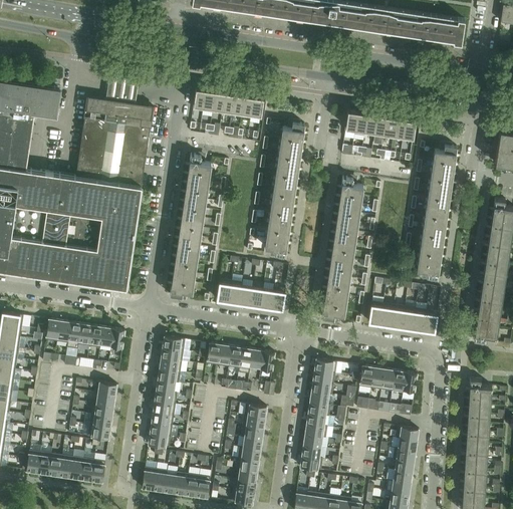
[(192,0),(191,6),(323,26),(460,46),(464,23),(457,22),(457,24),(435,21),(436,19),(430,18),(429,20),(331,6),(332,3),(326,3),(326,5),(290,0),(192,0)]
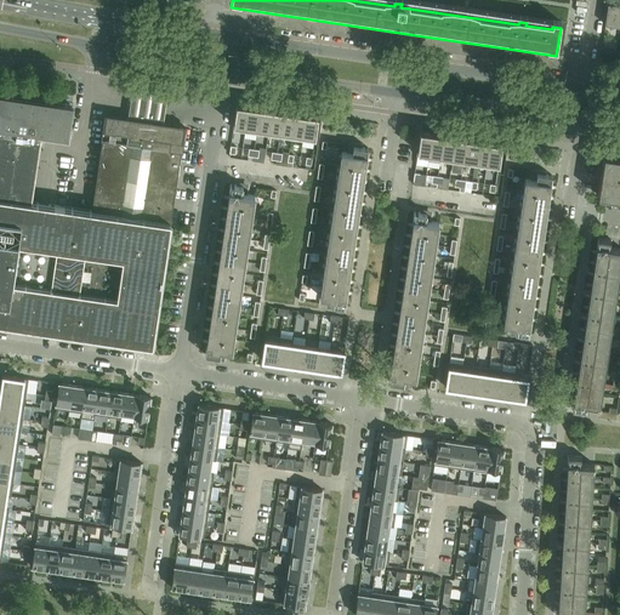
[(604,30),(619,33),(619,23),(619,12),(613,11),(614,6),(608,5),(604,30)]
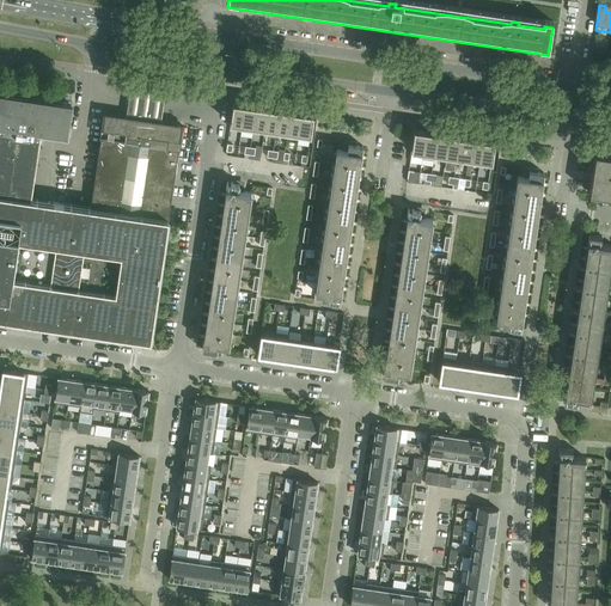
[(164,95),(129,90),(124,118),(159,123),(164,95)]
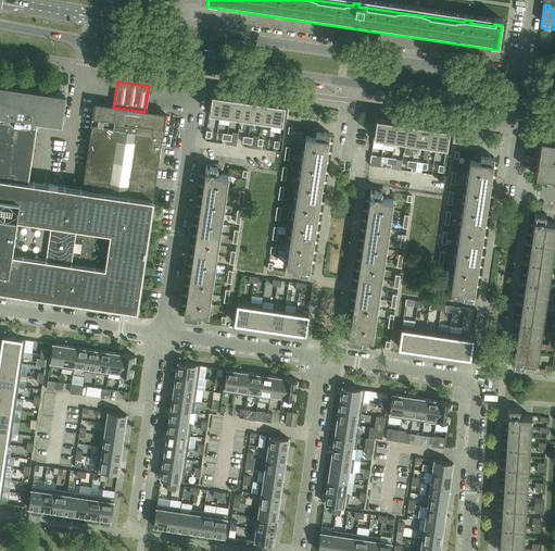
[(0,295),(136,315),(152,205),(82,195),(27,187),(37,125),(60,128),(64,98),(0,88),(0,120),(0,295)]
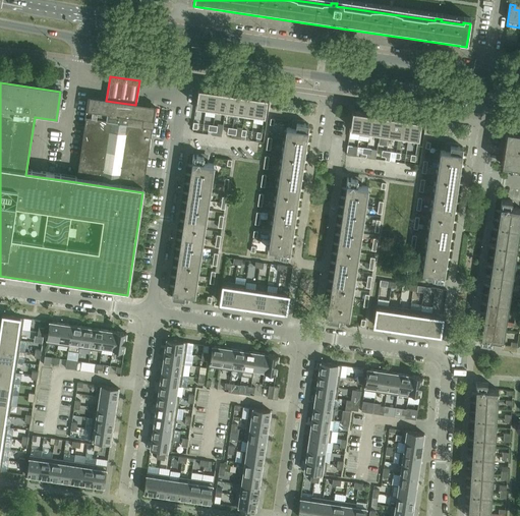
[(197,93),(194,113),(205,115),(208,94),(197,93)]
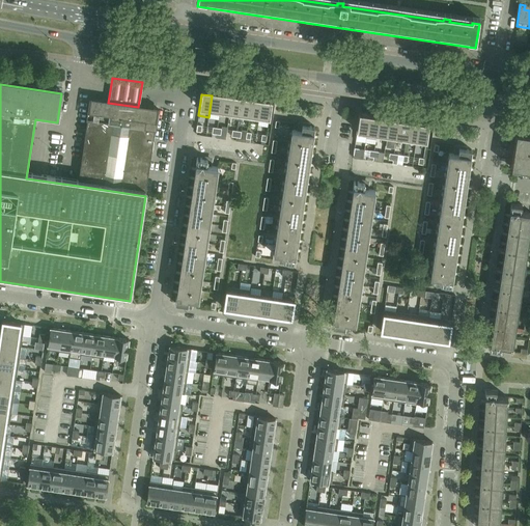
[(212,95),(208,117),(219,118),(220,115),(219,115),(222,97),(212,95)]
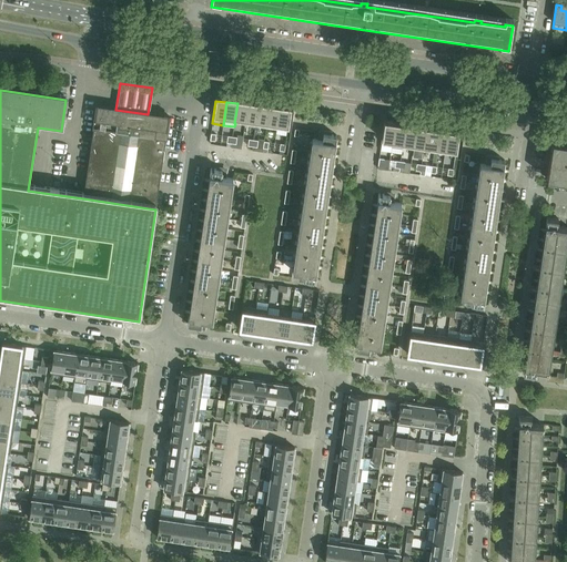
[(238,103),(234,123),(235,123),(244,124),(245,124),(247,105),(238,103)]
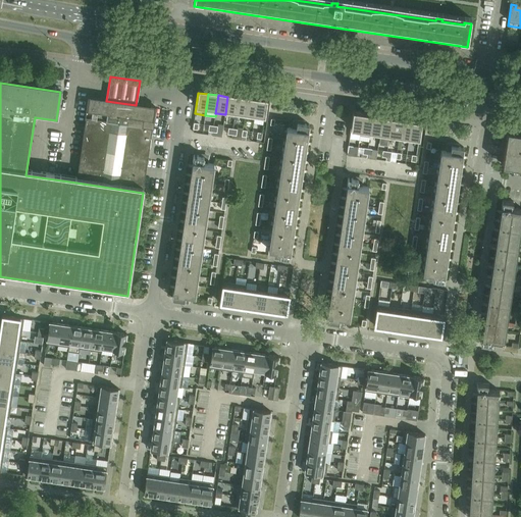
[(224,114),(224,118),(235,119),(238,98),(227,97),(225,114),(224,114)]
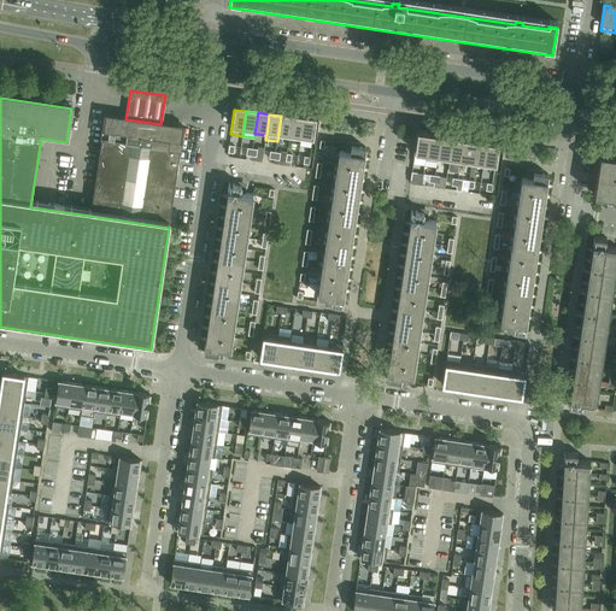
[(281,116),(277,141),(288,144),(292,118),(281,116)]
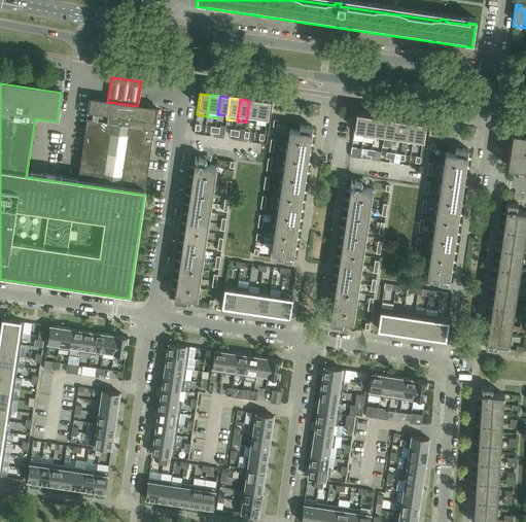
[(249,101),(246,123),(256,124),(259,102),(249,101)]
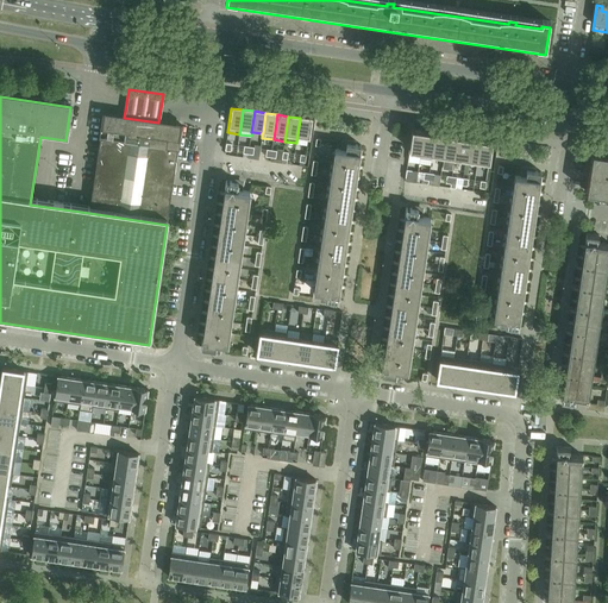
[(300,118),(296,143),(307,144),(308,144),(312,119),(300,118)]
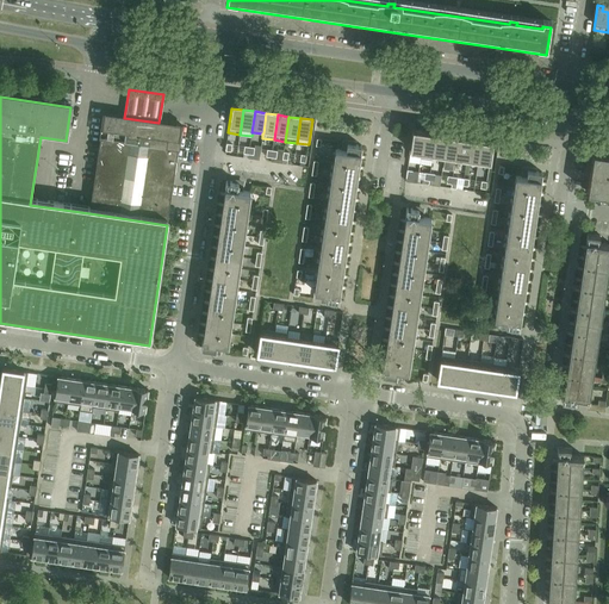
[(89,211),(89,213),(167,225),(181,131),(159,128),(103,119),(97,167),(94,178),(93,190),(89,211)]
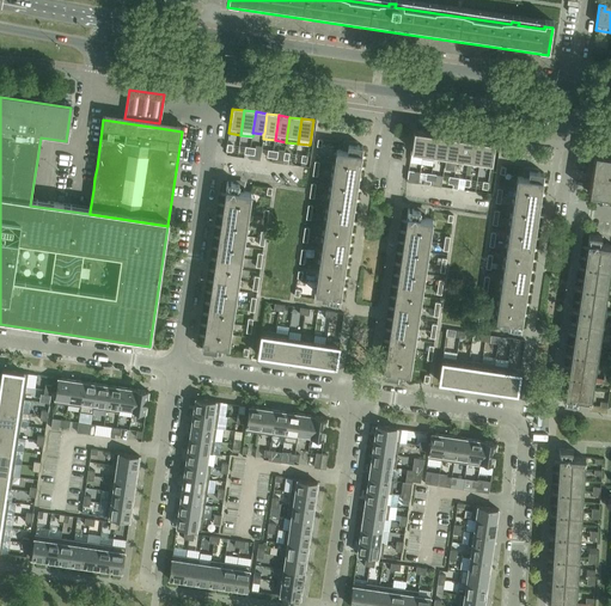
[(414,135),(409,160),(410,160),(421,161),(422,161),(422,158),(426,136),(414,135)]
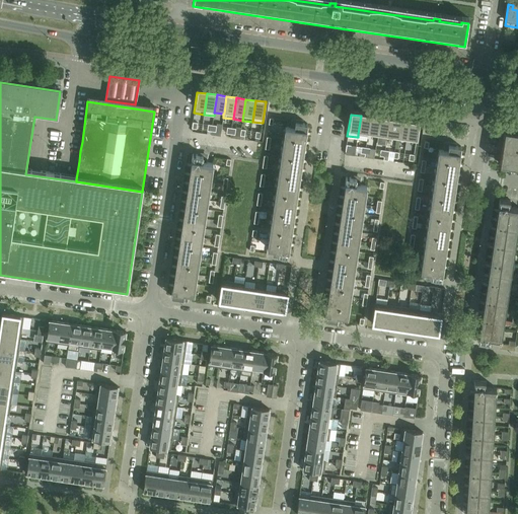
[(361,116),(358,134),(367,135),(370,118),(361,116)]
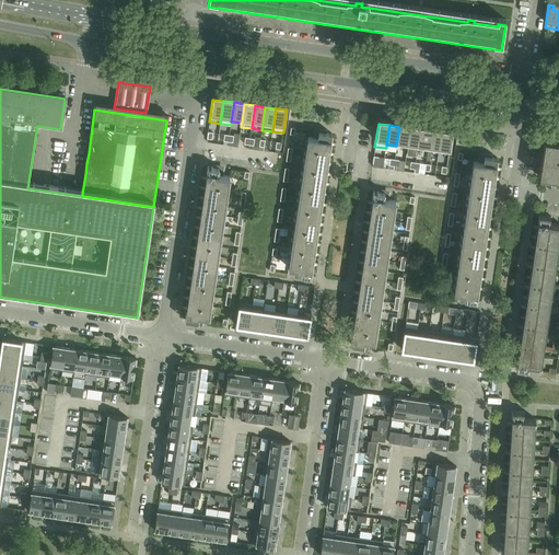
[(396,146),(395,150),(396,150),(406,151),(409,128),(399,127),(396,146)]
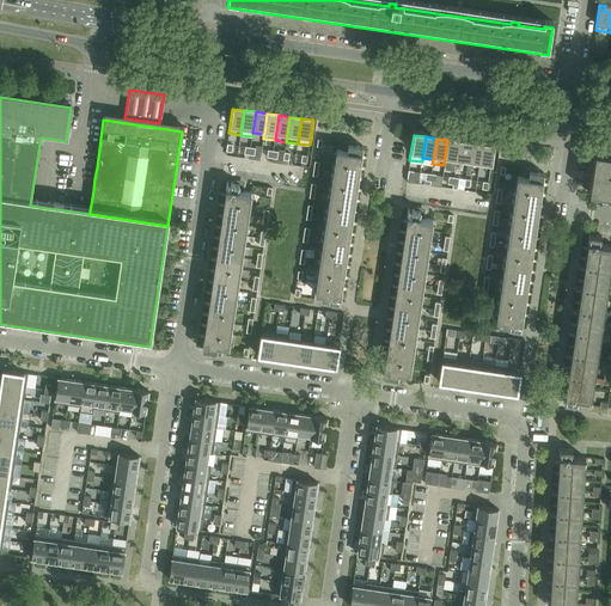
[(447,140),(444,165),(456,166),(459,142),(447,140)]
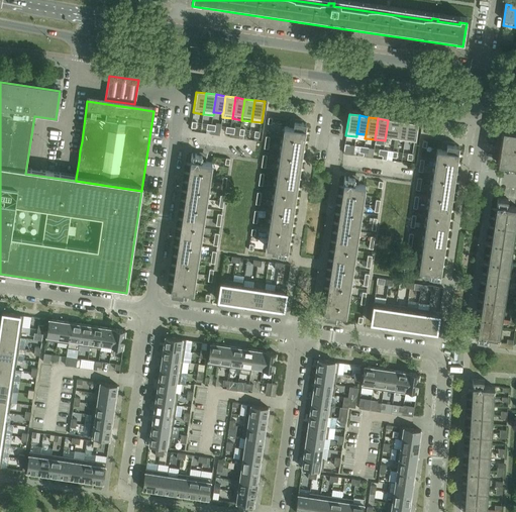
[(388,120),(385,140),(394,142),(398,121),(388,120)]
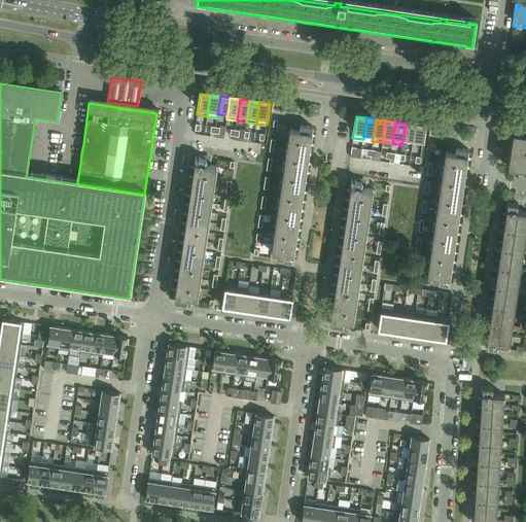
[(406,124),(401,145),(412,146),(415,125),(406,124)]
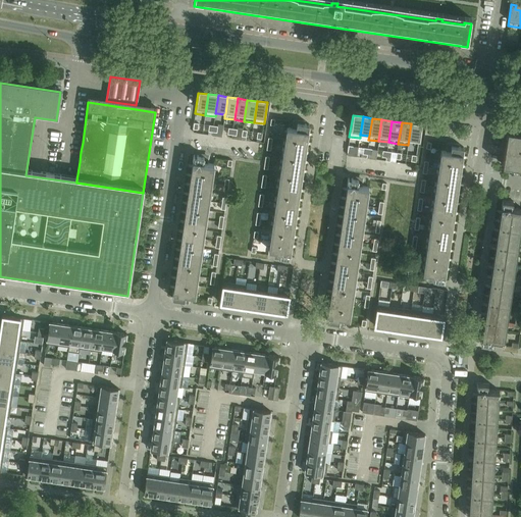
[(411,123),(408,145),(418,147),(421,125),(411,123)]
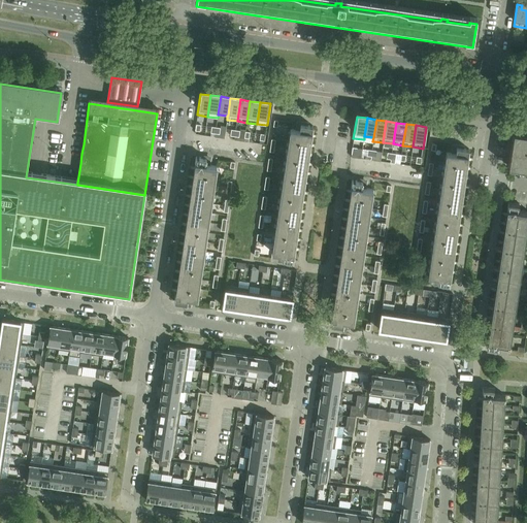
[(293,262),(305,178),(311,138),(313,131),(307,131),(307,128),(300,127),(300,129),(295,129),(295,135),(290,134),(271,258),(278,259),(277,264),(292,267),(293,262)]
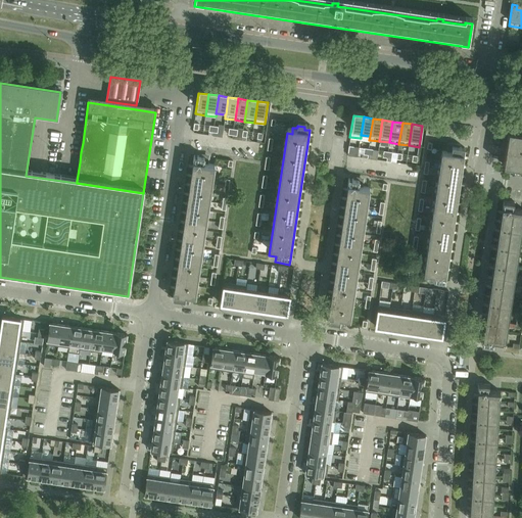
[(521,173),(521,139),(508,138),(503,171),(521,173)]
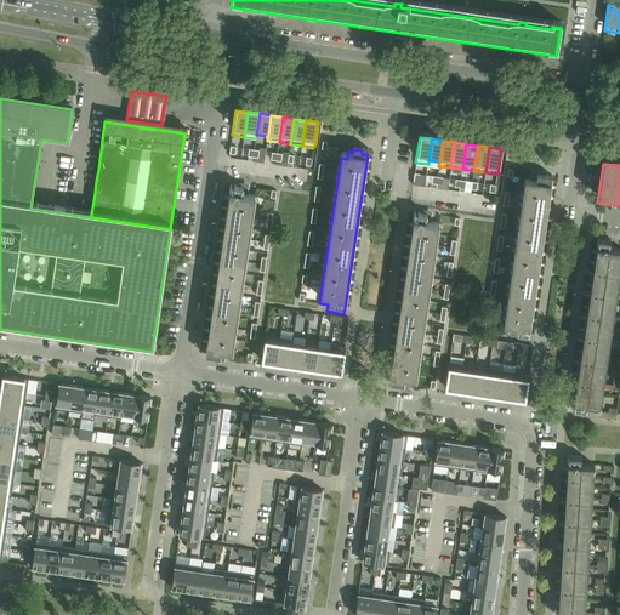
[(528,332),(542,235),(550,189),(551,182),(545,181),(545,177),(538,176),(536,180),(532,178),(530,186),(524,184),(502,330),(511,331),(510,339),(528,341),(528,332)]
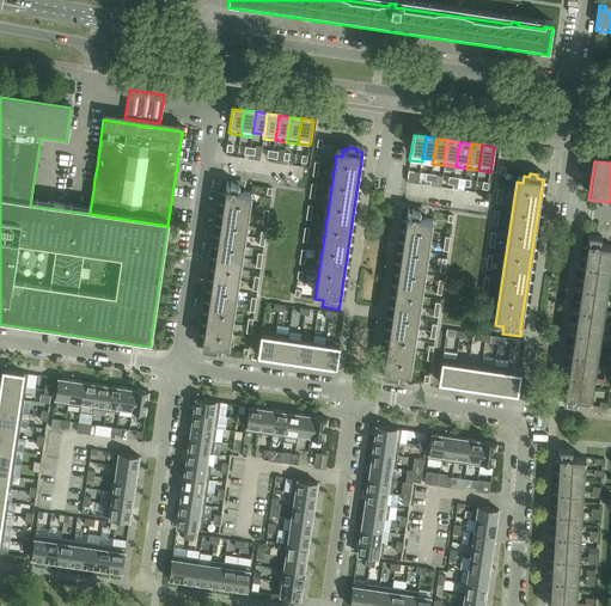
[(228,353),(240,270),(251,199),(243,197),(244,190),(226,188),(225,196),(201,355),(208,356),(207,360),(215,361),(215,357),(221,359),(222,352),(228,353)]
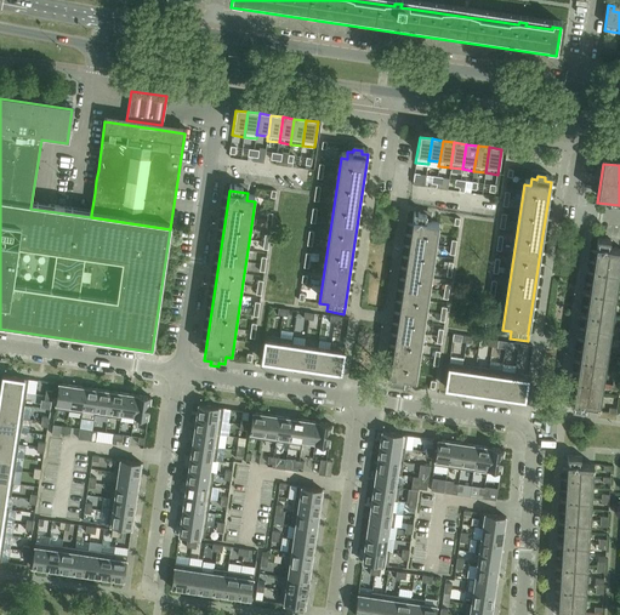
[(415,385),(427,301),(438,228),(430,227),(431,221),(414,218),(413,220),(413,226),(411,235),(390,380),(388,388),(394,389),(393,393),(402,394),(403,391),(408,391),(409,385),(415,385)]
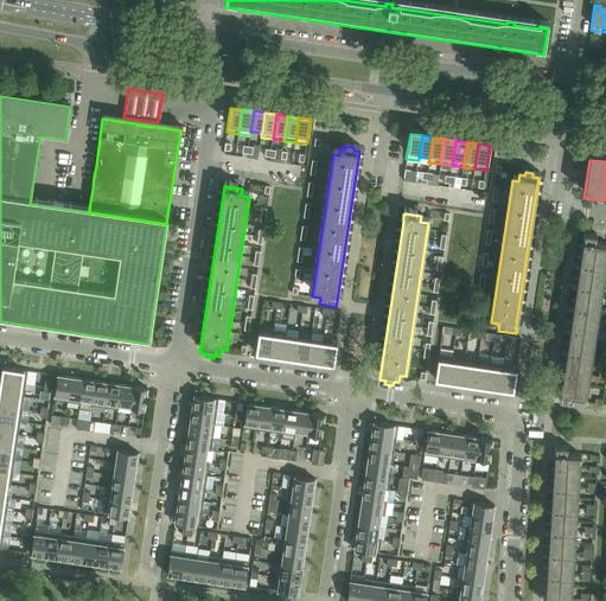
[(585,403),(598,321),(605,261),(605,249),(599,249),(600,242),(584,240),(582,248),(581,256),(560,398),(559,406),(578,409),(579,402),(585,403)]
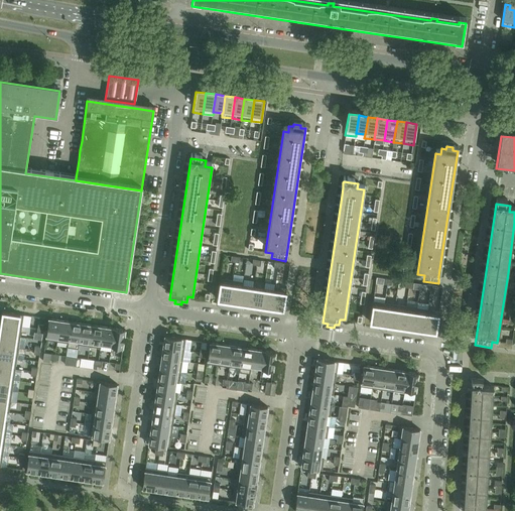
[(228,306),(231,285),(220,283),(217,304),(228,306)]
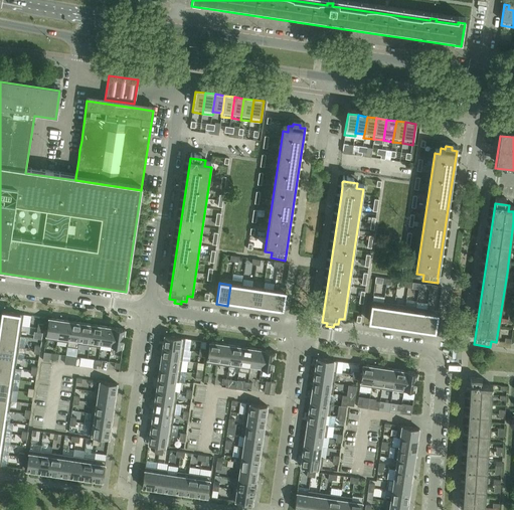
[(238,307),(240,290),(241,286),(230,285),(227,306),(238,307)]
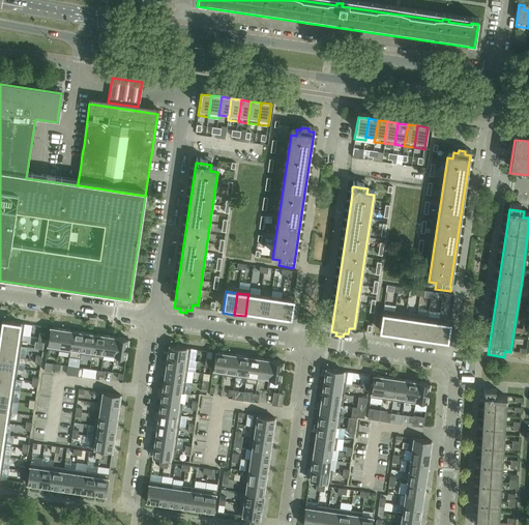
[(257,318),(259,300),(247,298),(245,316),(257,318)]
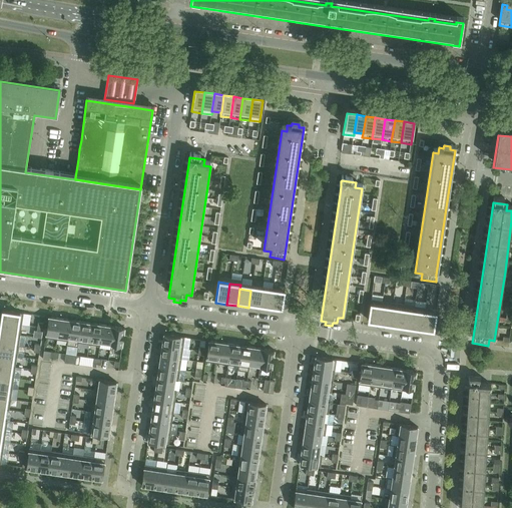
[(281,313),(284,292),(274,290),(273,294),(270,311),(281,313)]
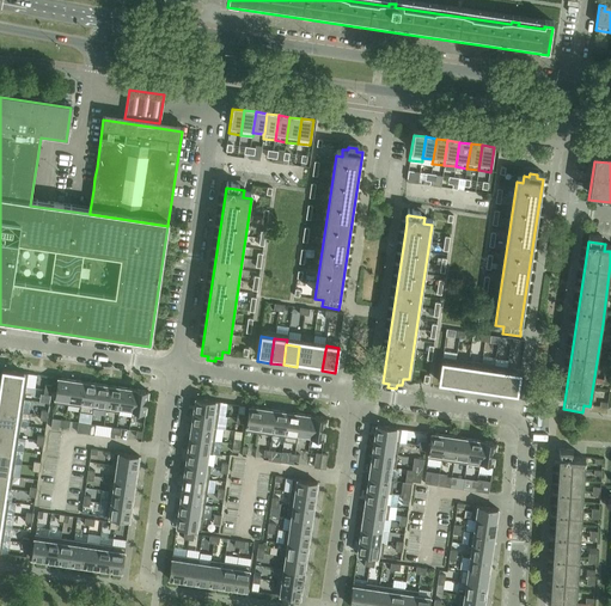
[(310,369),(312,348),(299,347),(297,367),(310,369)]
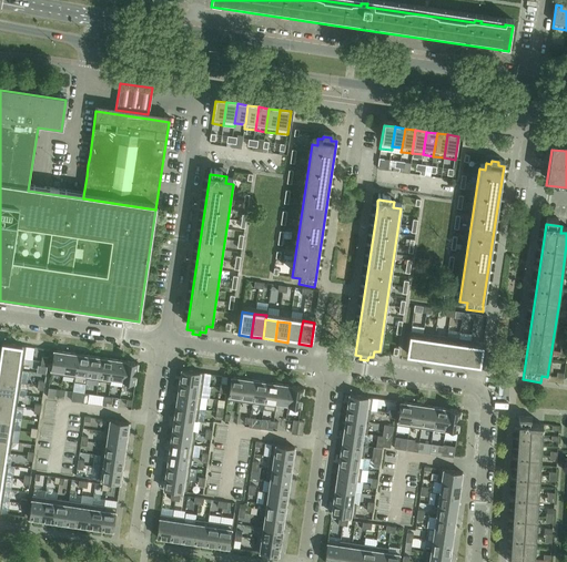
[(299,344),(302,325),(290,323),(287,343),(299,344)]
